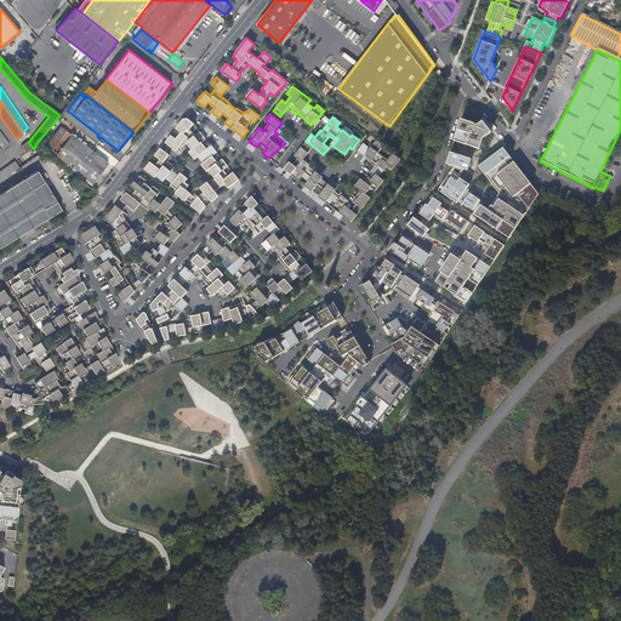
[(239,180),(233,172),(228,176),(222,170),(227,166),(222,159),(217,163),(211,157),(216,152),(211,146),(206,149),(200,142),(205,138),(200,131),(195,135),(189,127),(193,124),(187,119),(183,119),(176,129),(181,132),(175,140),(170,136),(165,143),(176,152),(181,144),(183,146),(186,142),(193,148),(191,151),(195,158),(198,155),(204,163),(203,164),(208,170),(209,169),(217,178),(209,186),(204,182),(199,189),(201,192),(198,197),(195,195),(194,198),(184,191),(188,186),(184,183),(187,180),(180,174),(178,176),(171,170),(174,167),(167,161),(165,164),(163,163),(169,155),(160,148),(154,155),(159,159),(154,166),(149,163),(144,169),(154,177),(155,176),(163,182),(165,178),(172,183),(170,186),(177,191),(175,193),(184,201),(186,199),(192,204),(191,205),(199,212),(205,206),(201,201),(208,197),(211,201),(218,197),(215,192),(224,183),(228,188),(239,180)]
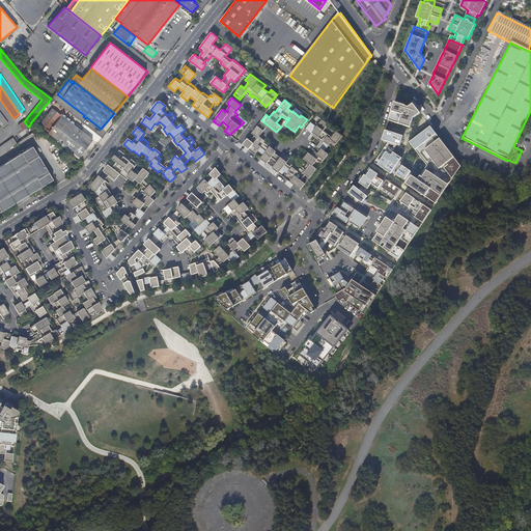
[(394,102),(388,120),(410,128),(413,118),(420,113),(413,104),(410,107),(394,102)]
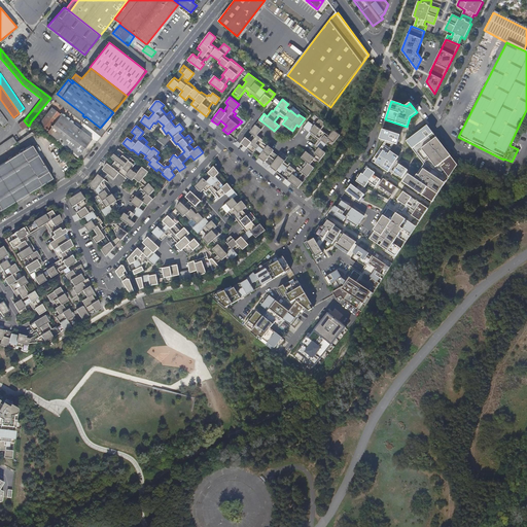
[(36,126),(76,157),(92,139),(51,107),(36,126)]
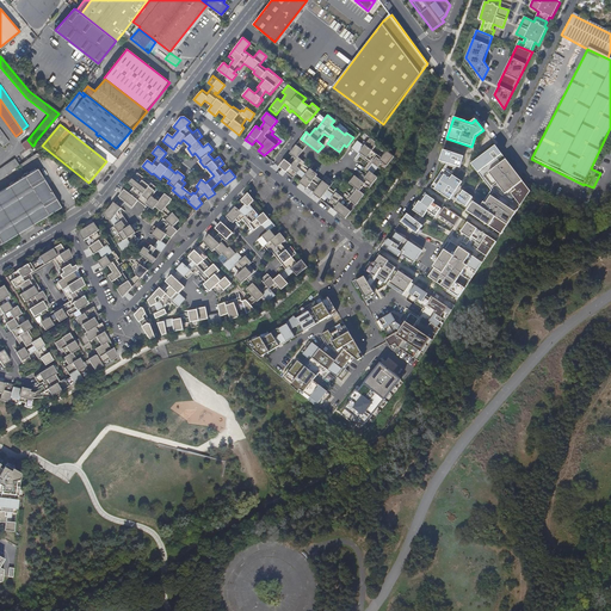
[(383,155),(374,148),(377,143),(370,137),(364,146),(357,140),(351,147),(358,153),(357,154),(369,162),(365,167),(364,166),(356,177),(355,176),(349,183),(355,186),(349,193),(350,195),(347,198),(335,189),(333,192),(328,189),(333,181),(327,176),(313,193),(320,198),(323,193),(331,199),(327,204),(345,218),(351,211),(346,208),(351,201),(356,204),(364,193),(359,190),(364,184),(369,187),(377,177),(372,173),(377,167),(382,171),(394,156),(387,150),(383,155)]
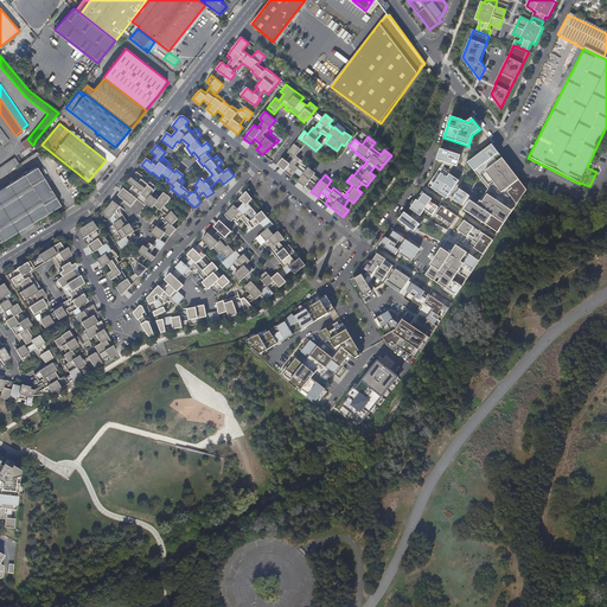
[(26,149),(32,145),(27,139),(26,138),(20,142),(26,149)]
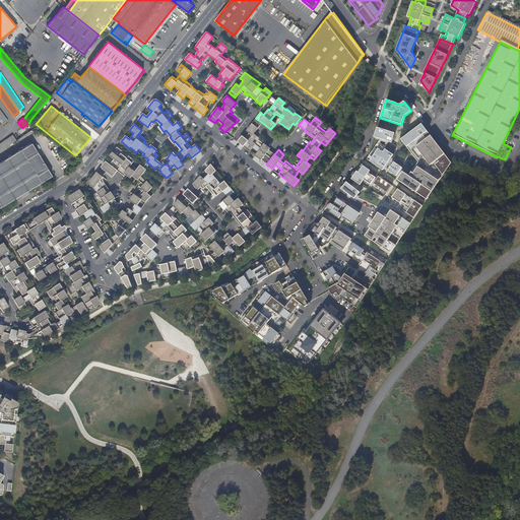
[(255,155),(261,159),(270,148),(264,143),(263,143),(258,140),(260,138),(253,133),(259,126),(253,121),(246,130),(249,132),(245,138),(242,135),(238,141),(250,150),(253,147),(258,151),(255,155)]
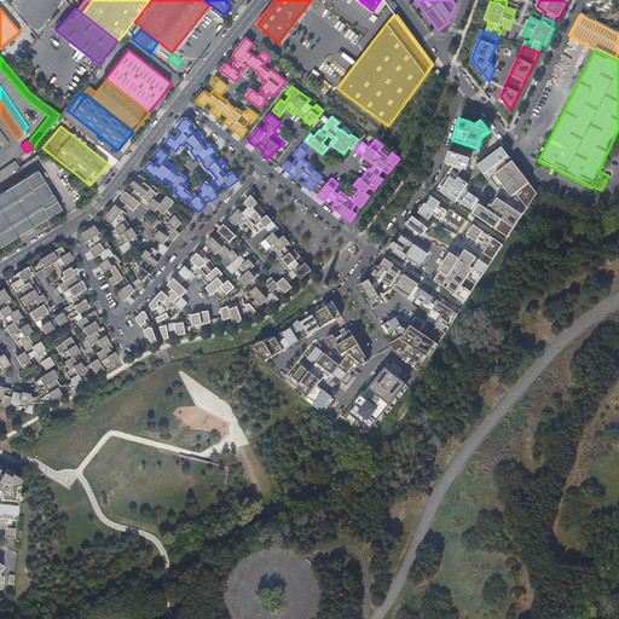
[(502,148),(476,166),(498,194),(486,209),(480,204),(474,214),(508,237),(537,194),(502,148)]
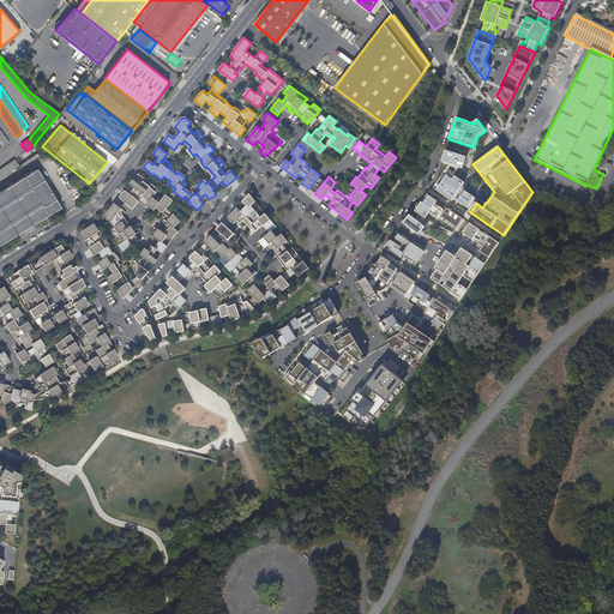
[(445,150),(441,161),(462,168),(465,157),(445,150)]
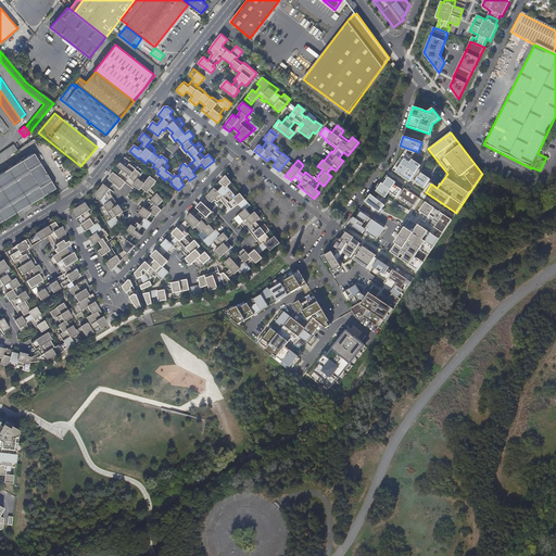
[(0,162),(15,151),(17,150),(13,144),(0,152),(0,162)]
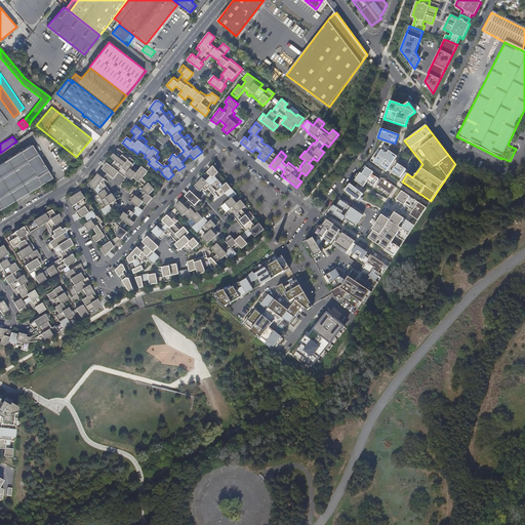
[(19,152),(40,185),(52,177),(32,145),(19,152)]
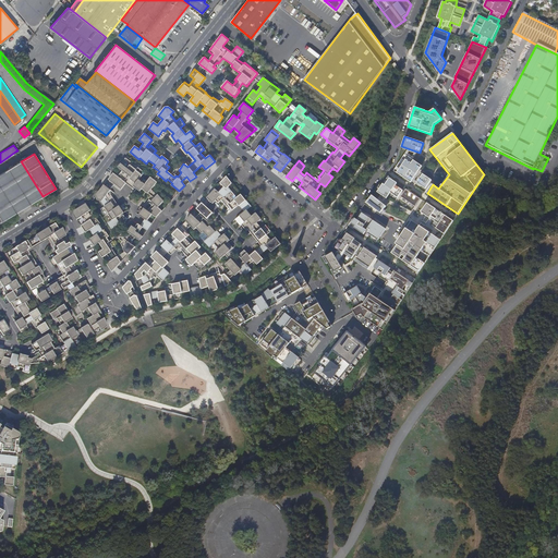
[(404,154),(393,170),(411,182),(422,166),(404,154)]
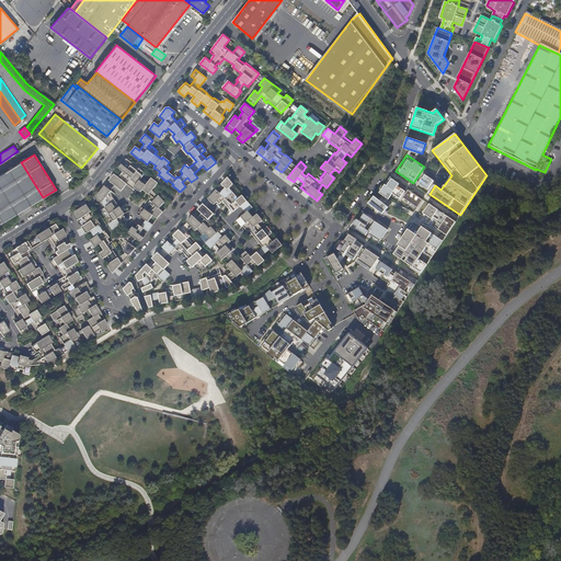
[(109,181),(121,191),(127,182),(140,192),(141,190),(148,194),(157,183),(151,178),(147,182),(141,178),(145,173),(138,168),(137,170),(130,165),(133,163),(126,158),(118,168),(123,171),(117,178),(113,174),(109,181)]
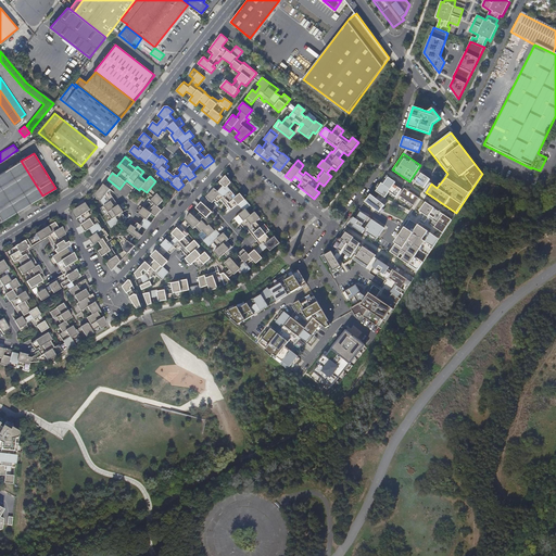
[(0,218),(1,222),(42,196),(21,161),(0,174),(0,218)]
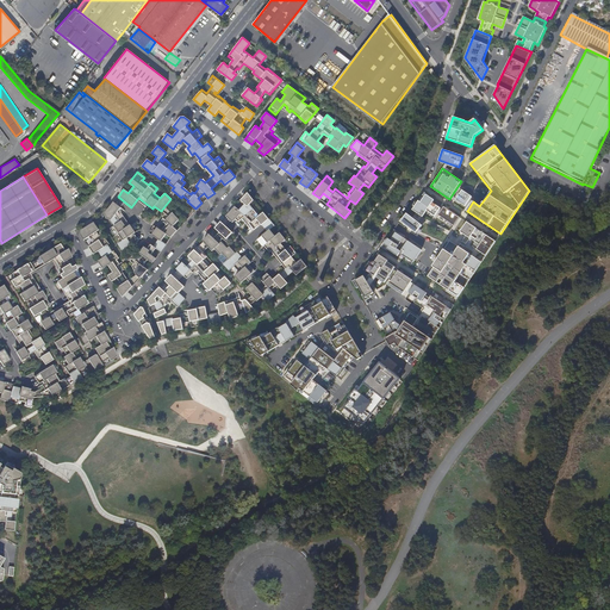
[(69,191),(78,187),(72,176),(64,181),(69,191)]
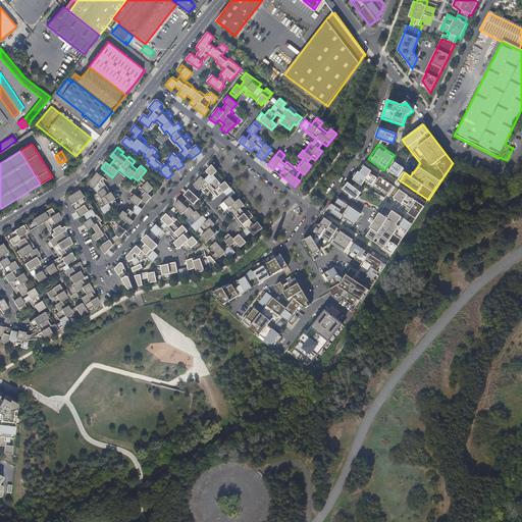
[(404,168),(396,163),(389,171),(398,176),(404,168)]
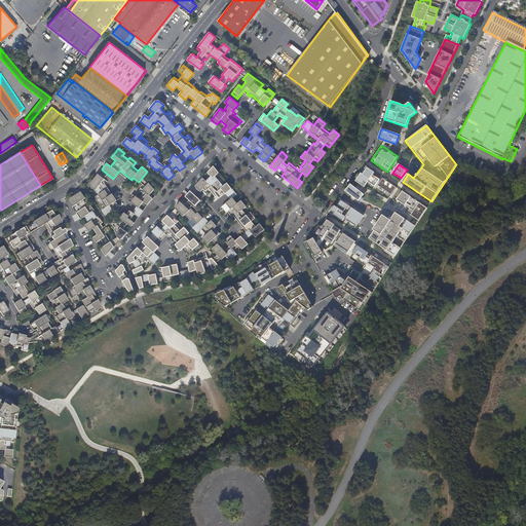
[(209,188),(217,198),(218,197),(221,200),(226,195),(227,196),(228,196),(232,201),(224,209),(228,215),(229,214),(234,219),(238,216),(240,219),(241,218),(243,220),(239,223),(248,233),(250,235),(252,233),(256,237),(264,229),(259,224),(255,227),(251,221),(255,218),(250,212),(246,215),(241,209),(246,205),(240,200),(236,203),(232,198),(236,194),(227,183),(223,186),(215,176),(219,173),(213,166),(207,173),(211,176),(205,181),(202,178),(194,186),(200,191),(202,189),(205,191),(209,188)]
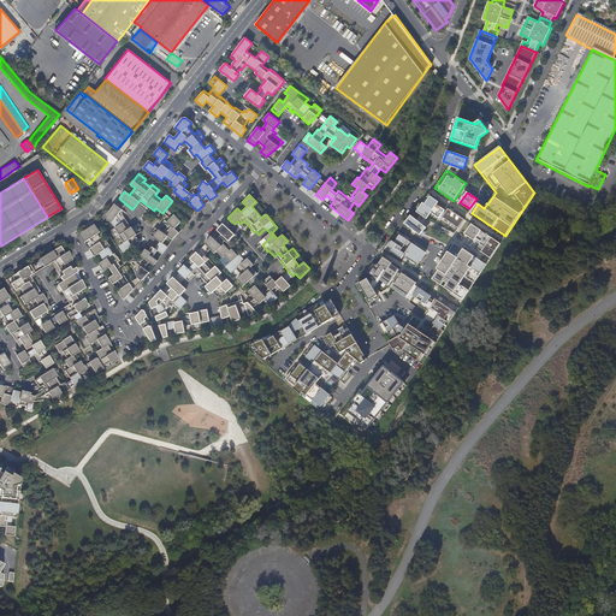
[(422,203),(416,212),(426,219),(431,213),(439,218),(444,209),(437,205),(438,202),(430,197),(425,205),(422,203)]
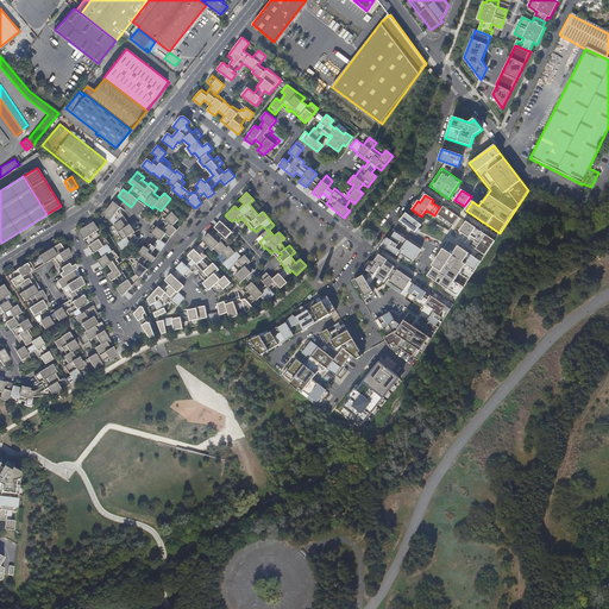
[(118,246),(123,253),(140,242),(135,234),(137,233),(132,226),(131,226),(124,215),(120,219),(118,215),(124,211),(113,201),(104,213),(106,218),(112,221),(115,227),(111,230),(115,238),(118,236),(123,243),(118,246)]
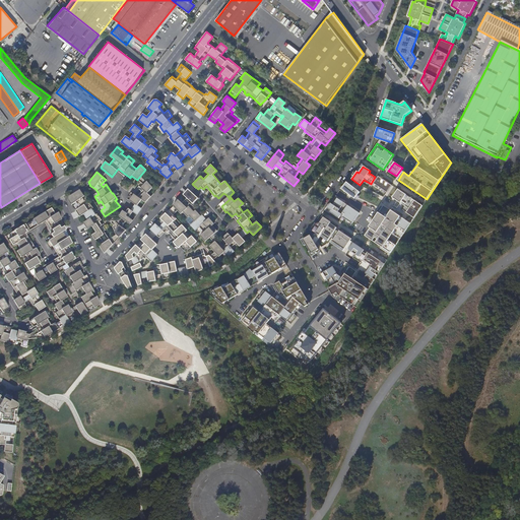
[(378,176),(373,183),(387,192),(392,185),(378,176)]
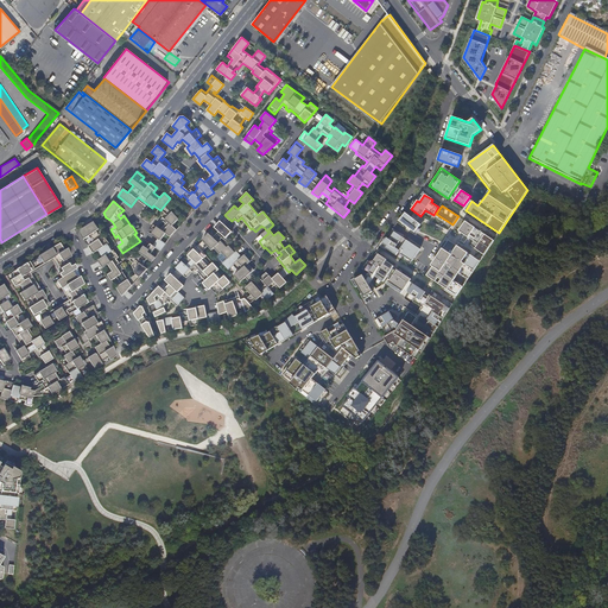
[(139,253),(131,265),(134,274),(139,277),(146,268),(141,265),(146,259),(151,263),(154,258),(150,254),(153,248),(158,252),(164,245),(160,241),(164,234),(170,236),(176,229),(172,226),(178,219),(171,211),(164,219),(166,221),(159,229),(152,225),(147,232),(157,239),(151,246),(149,244),(146,248),(141,246),(138,252),(139,253)]
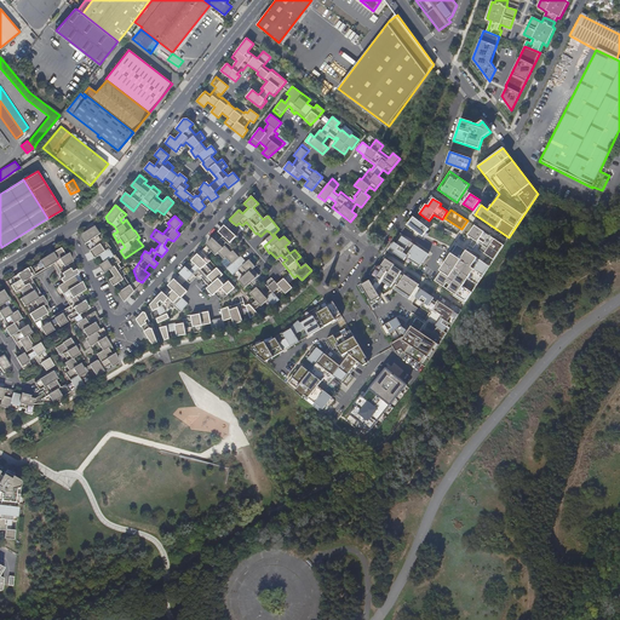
[(413,217),(407,225),(423,237),(429,229),(413,217)]
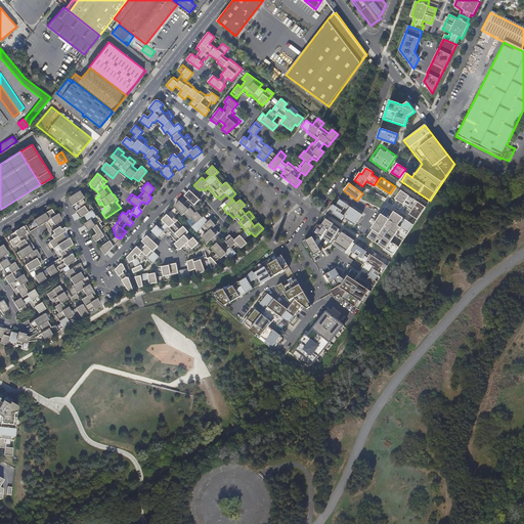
[(179,201),(174,206),(182,215),(184,213),(189,218),(190,217),(195,222),(191,225),(198,231),(201,228),(206,233),(202,236),(208,243),(220,230),(215,225),(217,223),(211,218),(209,220),(204,215),(203,216),(197,211),(195,213),(189,206),(190,205),(192,206),(200,200),(189,189),(184,195),(188,199),(183,204),(179,201)]
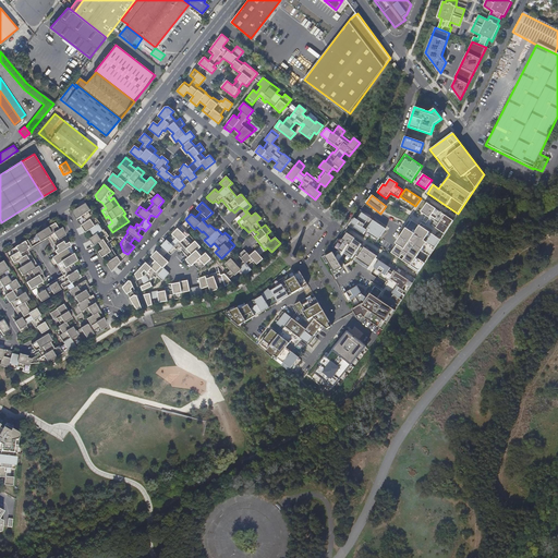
[(74,216),(76,219),(81,216),(85,222),(81,226),(85,232),(89,229),(94,235),(89,239),(94,245),(98,242),(102,249),(98,252),(102,257),(107,254),(111,261),(107,264),(111,271),(121,261),(116,256),(114,257),(105,243),(107,242),(105,238),(106,237),(102,230),(100,231),(96,225),(98,223),(94,216),(93,217),(91,213),(88,213),(87,211),(89,210),(85,203),(75,209),(74,210),(73,211),(73,213),(73,214),(73,215),(74,215),(74,216)]
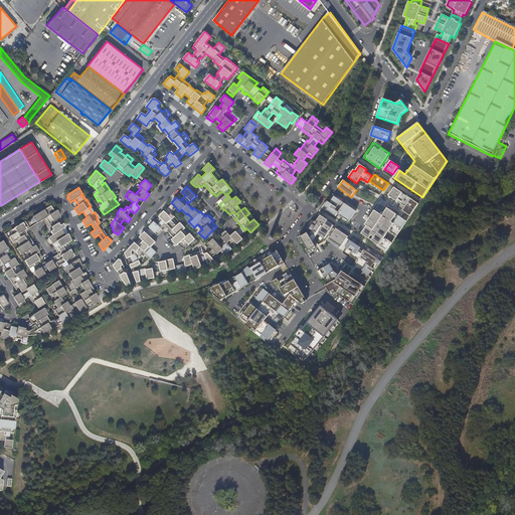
[(417,204),(394,188),(389,196),(393,199),(387,208),(379,203),(369,218),(371,220),(361,233),(386,250),(417,204)]
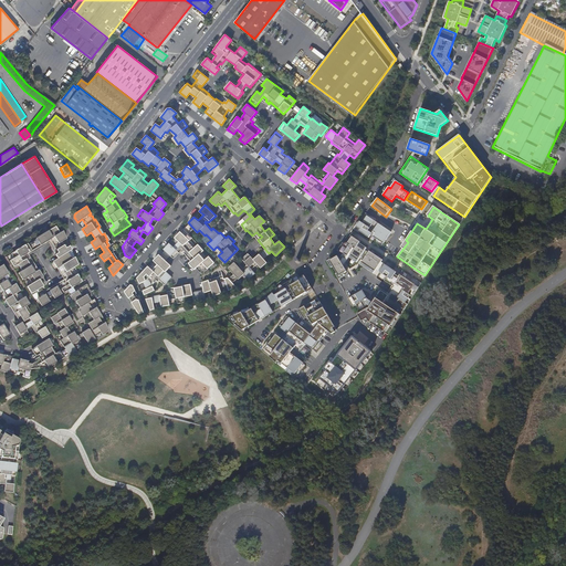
[(362,223),(359,221),(356,227),(360,229),(359,230),(369,238),(370,236),(384,243),(391,231),(378,222),(371,232),(368,230),(375,221),(367,216),(362,223)]
